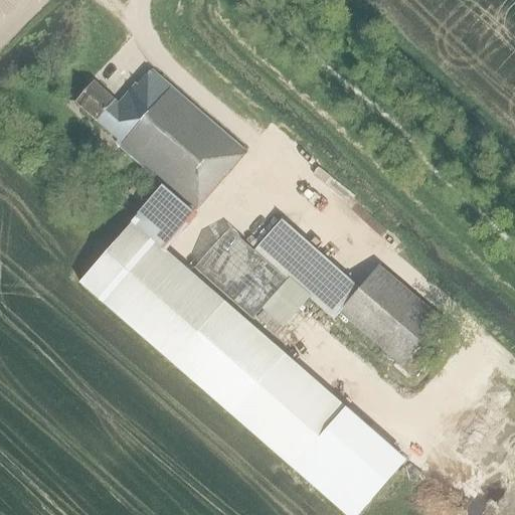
[(194,212),(246,152),(152,69),(138,86),(136,83),(118,104),(93,81),(74,102),(118,140),(115,143),(194,212)]
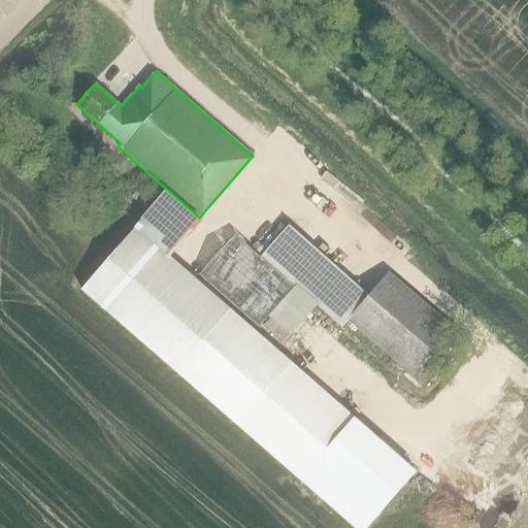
[(389,273),(369,296),(288,225),(260,256),(341,329),(349,321),(411,374),(452,328),(389,273)]
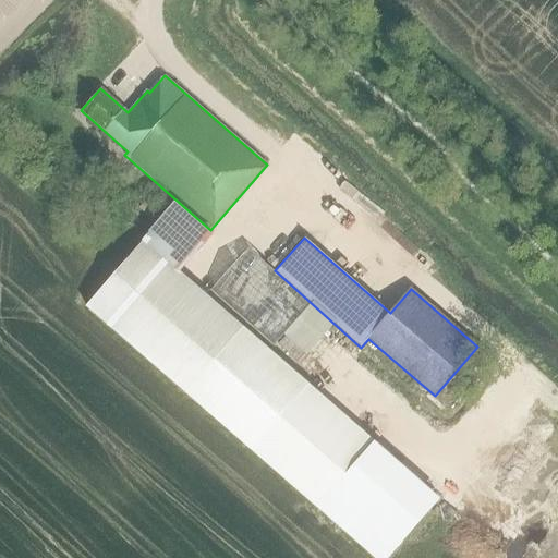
[(107,280),(85,304),(185,392),(279,475),(316,509),(374,444),(243,327),(179,270),(142,241),(107,280)]
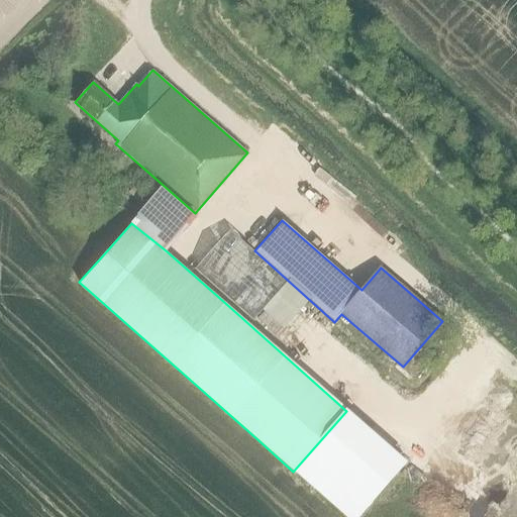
[(288,282),(229,229),(195,269),(252,320),(288,282)]
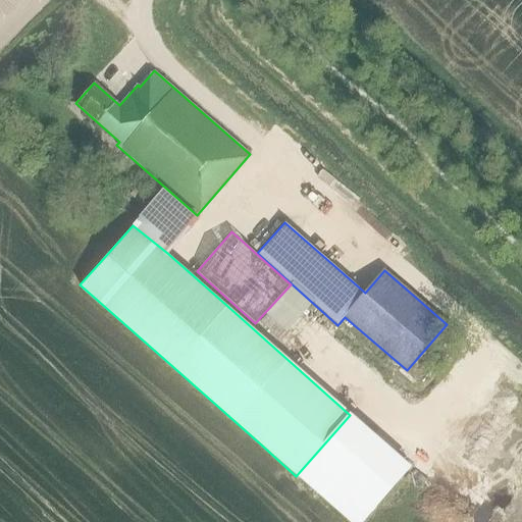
[(286,329),(268,313),(259,323),(277,340),(286,329)]
